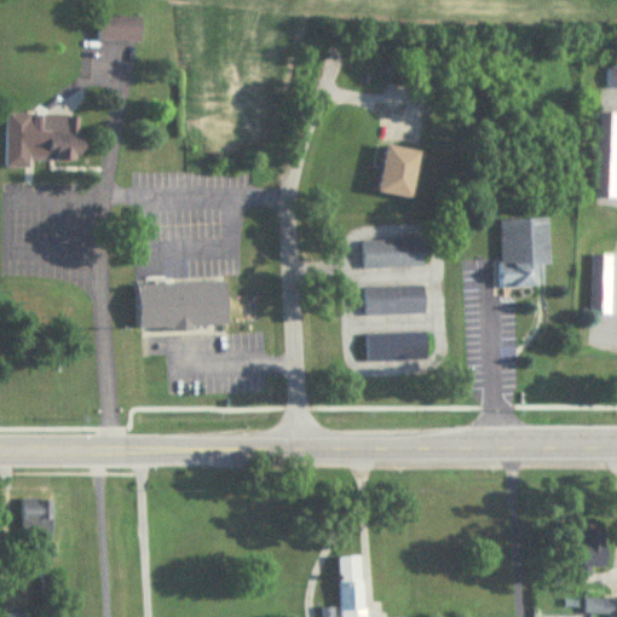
[(142,16),(99,16),(99,40),(142,40),(142,16)]
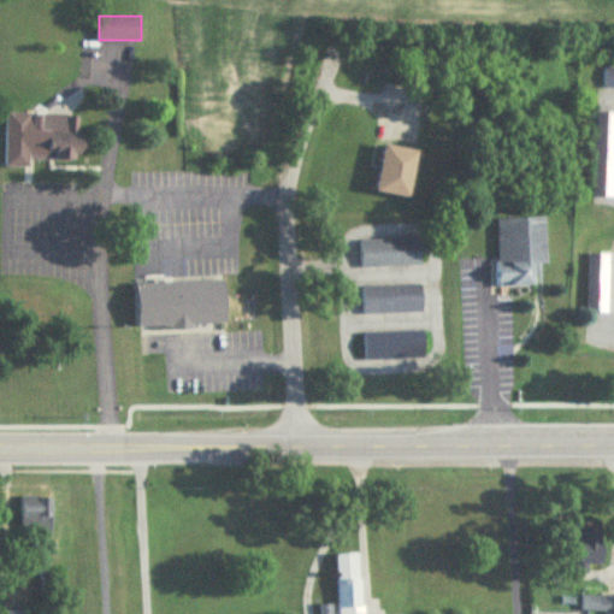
[(613,66),(604,68),(603,100),(613,100),(613,66)]
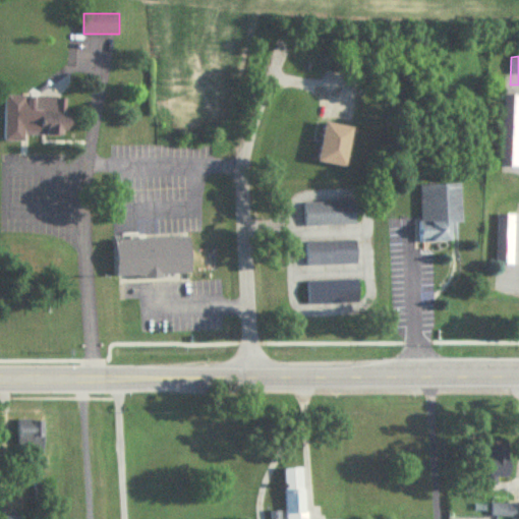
[(518,94),(505,94),(504,166),(518,166),(518,94)]
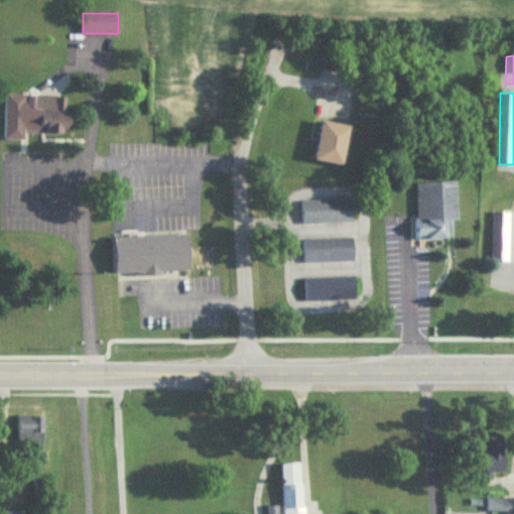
[(6,94),(5,138),(26,139),(26,133),(69,133),(70,95),(6,94)]
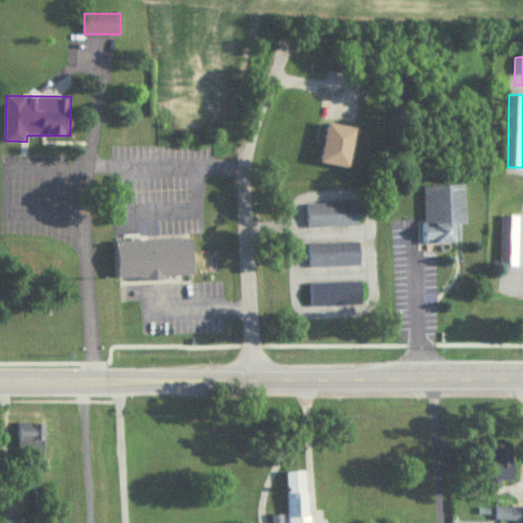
[(351,167),(358,127),(328,122),(321,162),(351,167)]
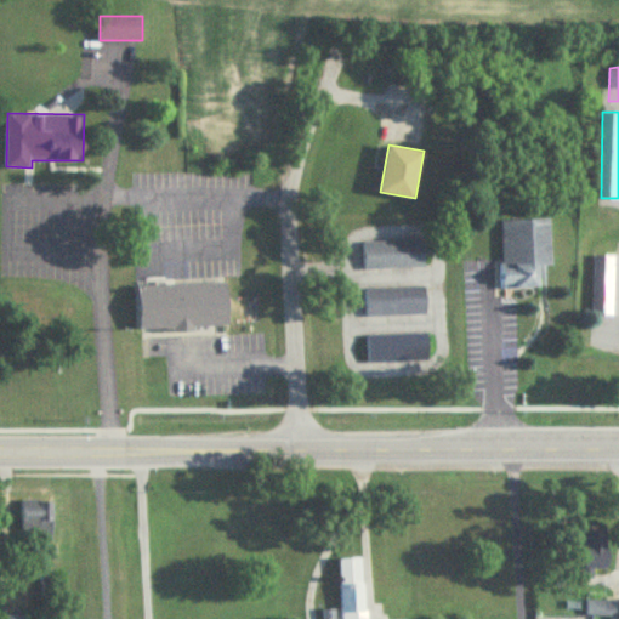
[(503,220),(504,288),(541,288),(540,265),(552,265),(551,219),(503,220)]
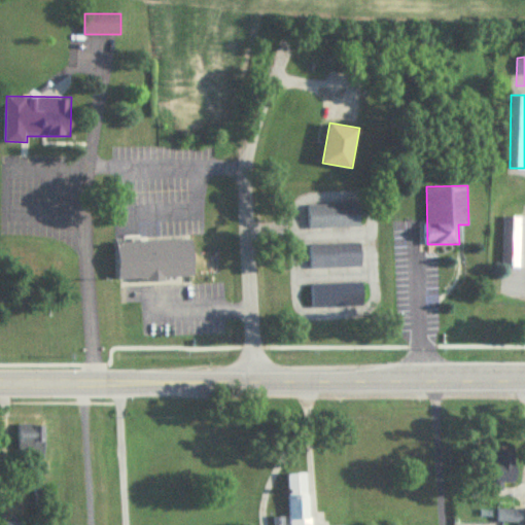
[(360,226),(360,204),(310,204),(310,228),(360,226)]
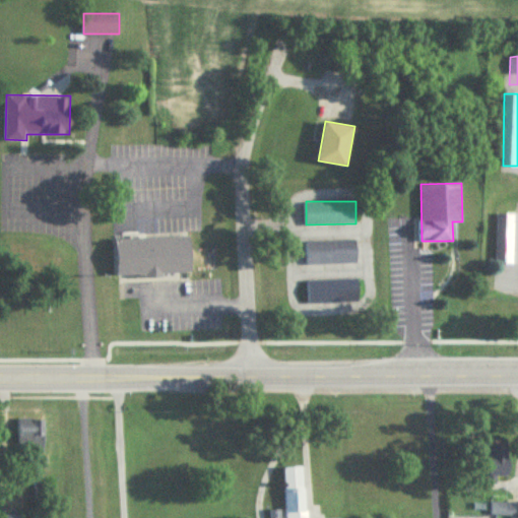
[(515,213),(498,213),(498,263),(515,263),(515,213)]
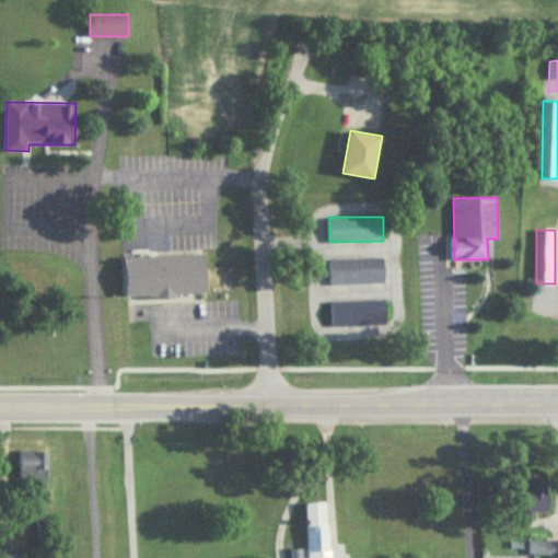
[(128,298),(207,294),(206,254),(127,256),(128,298)]
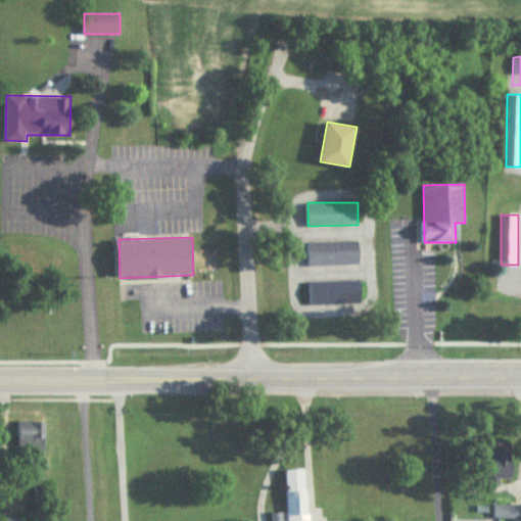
[(310,242),(310,266),(360,265),(360,241),(310,242)]
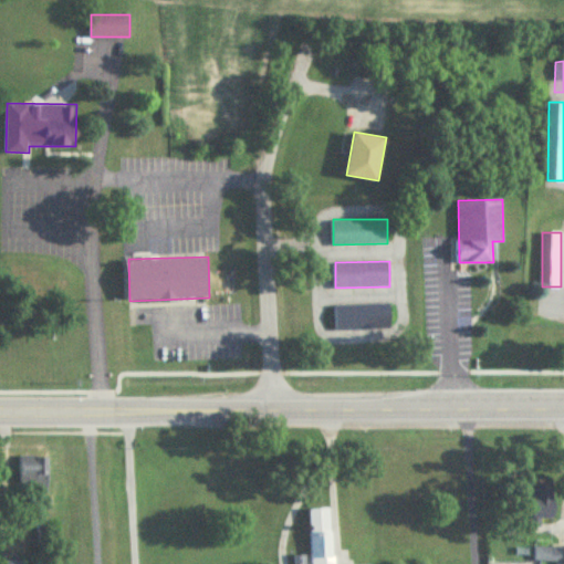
[(335,304),(335,329),(390,329),(390,304),(335,304)]
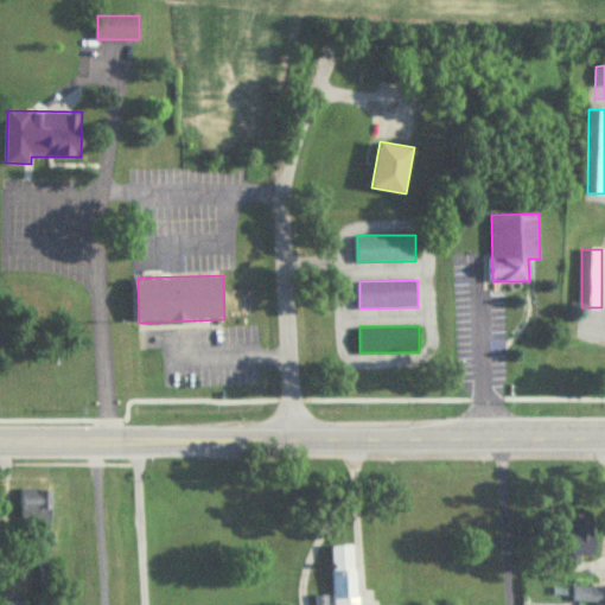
[(21,521),(53,521),(53,489),(21,489),(21,521)]
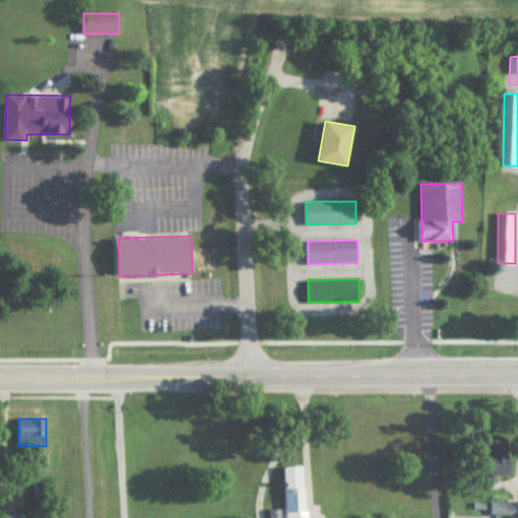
[(510,443),(490,443),(490,476),(510,476),(510,443)]
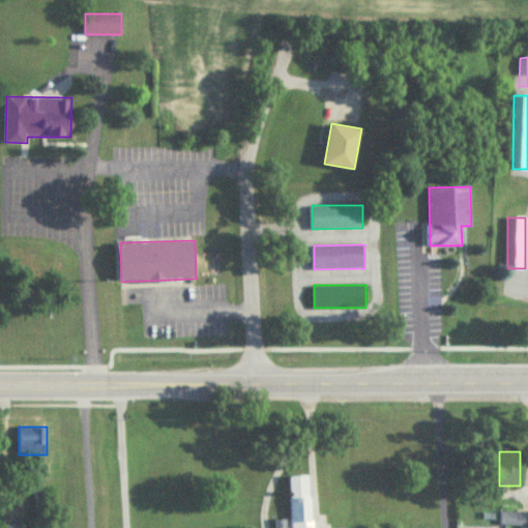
[(290,475),(291,527),(312,527),(312,475),(290,475)]
